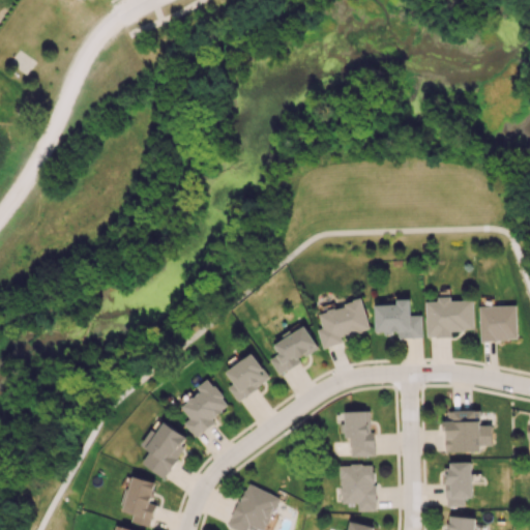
[(474,329),(473,299),(450,300),(450,296),(437,297),(437,300),(425,301),(427,336),(452,335),(452,329),(474,329)]
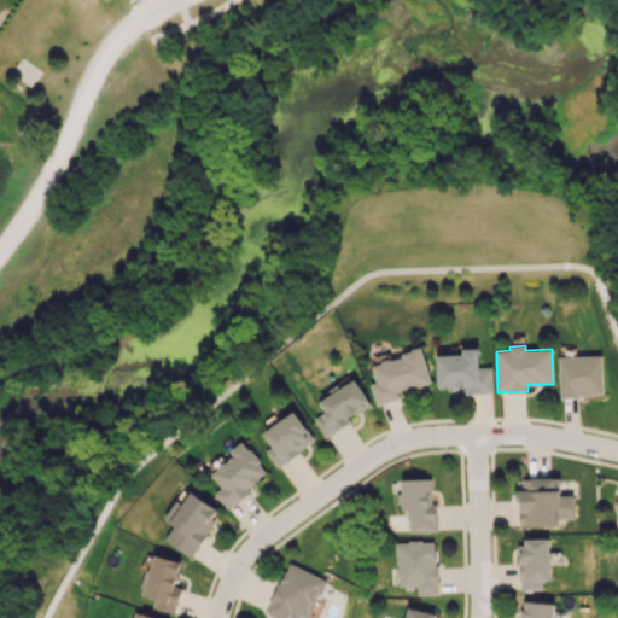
[(438,388),(464,388),(464,394),(493,392),(493,367),(479,367),(479,348),(462,349),(464,354),(437,355),(438,388)]
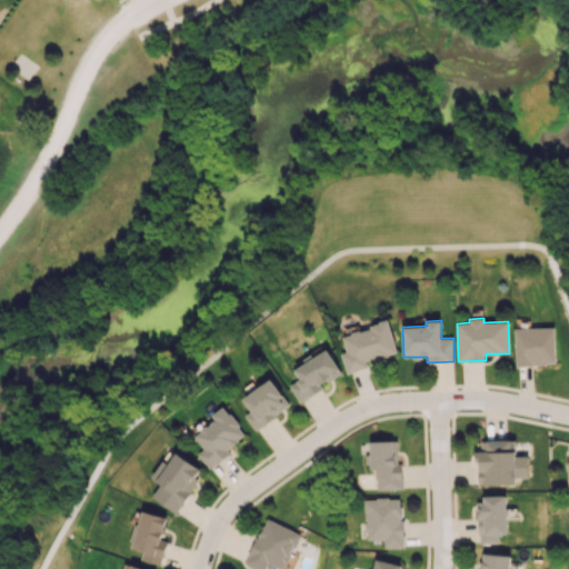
[(397,352),(389,321),(360,328),(359,325),(342,329),(349,351),(341,353),(347,373),(368,367),(367,361),(397,352)]
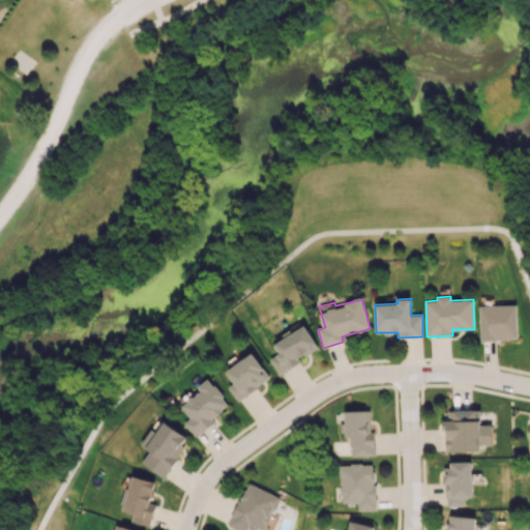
[(480,340),(518,339),(516,304),(478,305),(480,340)]
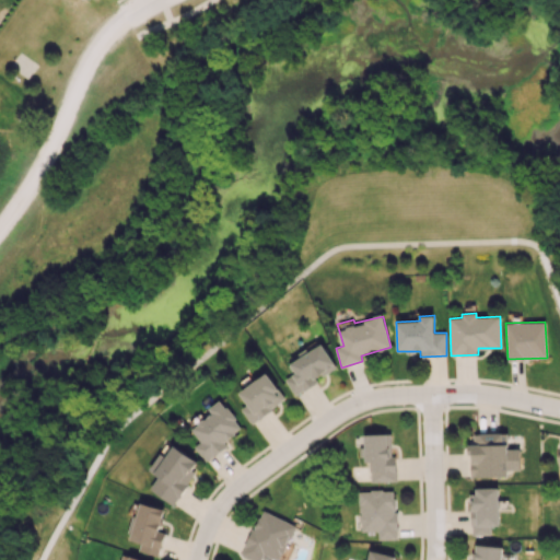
[(290,362),(295,373),(286,378),(294,395),(318,382),(316,377),(336,368),(324,345),(290,362)]
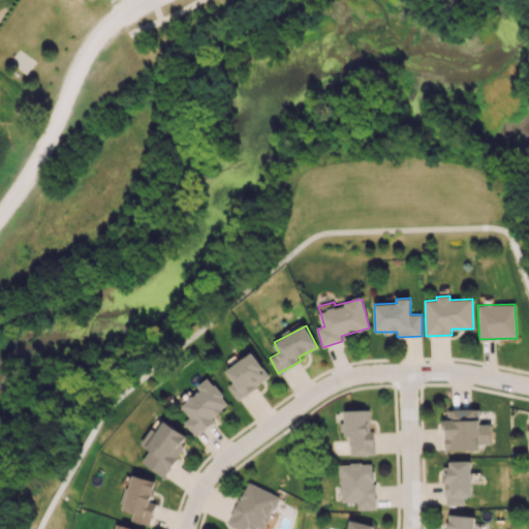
[(270,379),(254,352),(225,369),(234,382),(228,385),(236,399),(270,379)]
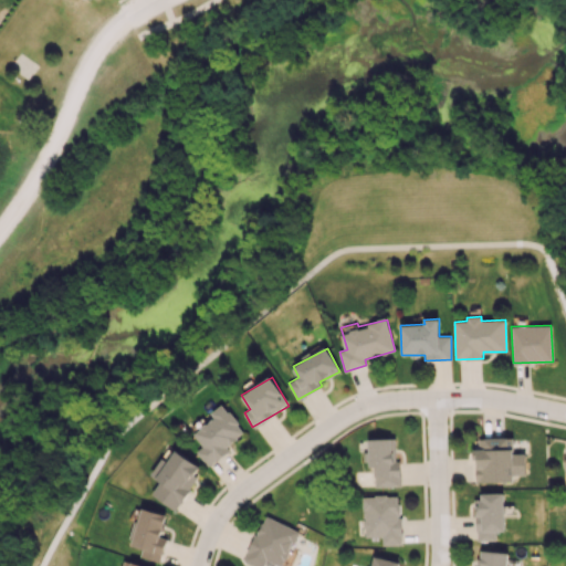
[(207,467),(229,452),(226,446),(244,433),(223,404),(210,411),(215,418),(192,432),(202,447),(197,451),(207,467)]
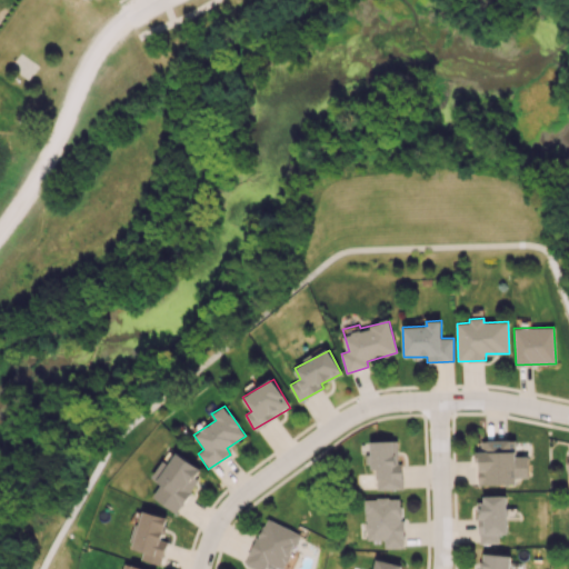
[(377,489),(402,489),(401,462),(398,462),(397,440),(369,441),(370,470),(376,470),(377,489)]
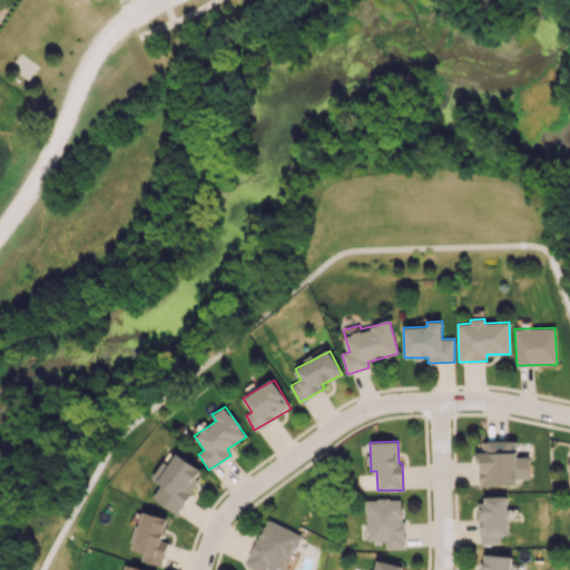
[(517,441),(478,442),(479,485),(518,484),(518,479),(530,478),(529,457),(517,458),(517,441)]
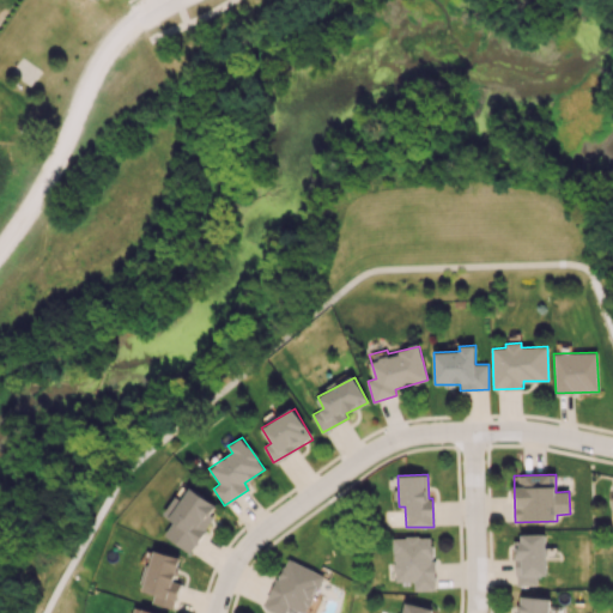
[(219,507),(192,487),(161,534),(189,553),(219,507)]
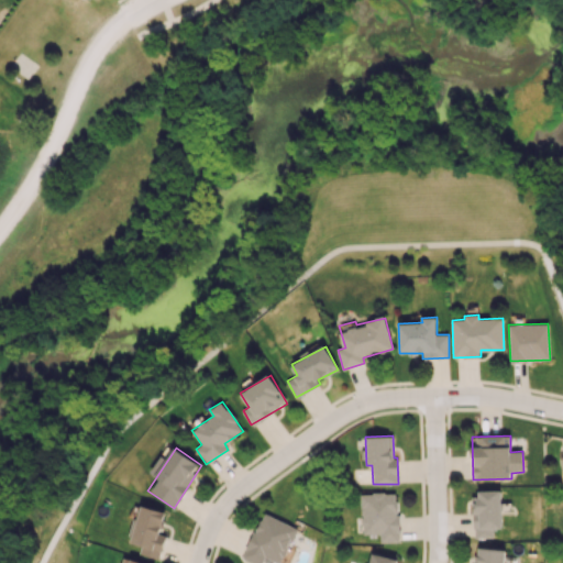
[(476,538),(494,538),(494,528),(503,528),(500,489),(474,490),(476,538)]
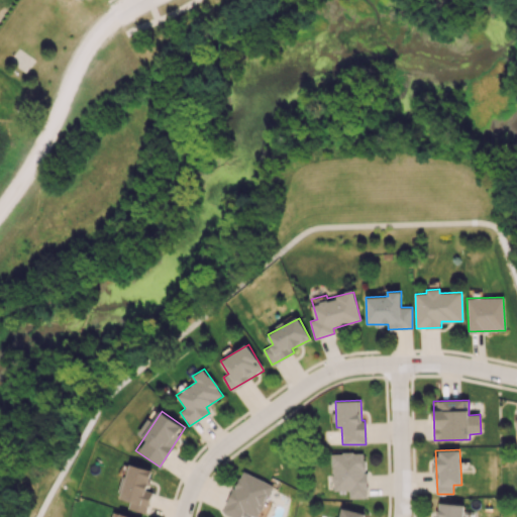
[(348,498),(366,497),(365,451),(331,453),(332,491),(348,490),(348,498)]
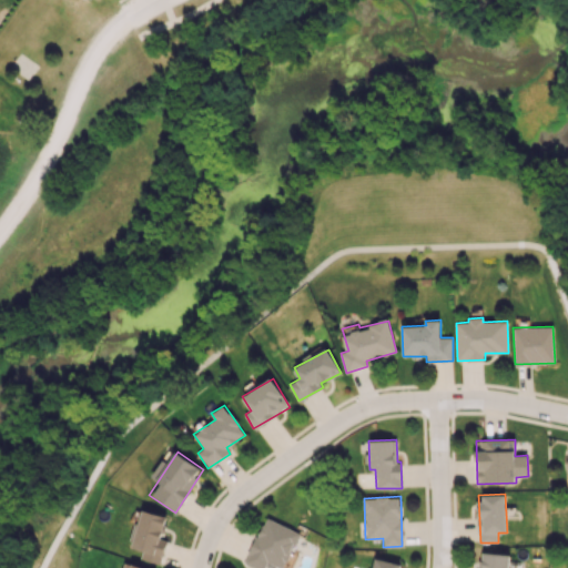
[(168,517),(143,509),(131,547),(143,550),(141,558),(160,565),(168,540),(161,538),(168,517)]
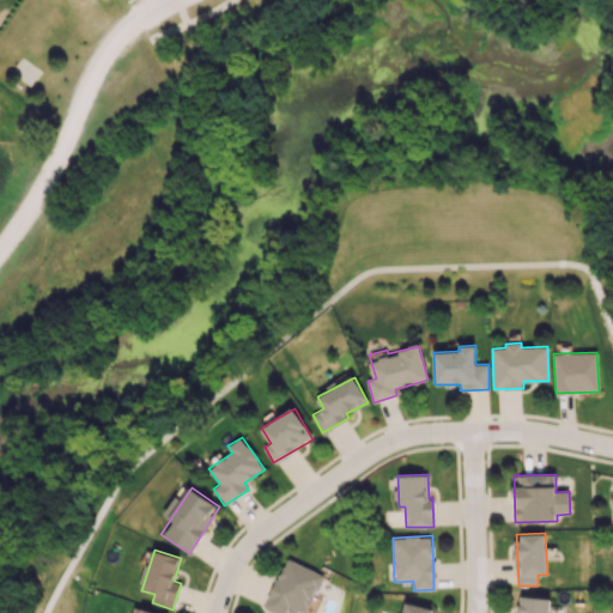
[(305,612),(323,575),(286,558),(263,608),(275,612),(285,612),(289,607),(302,612),(305,612)]
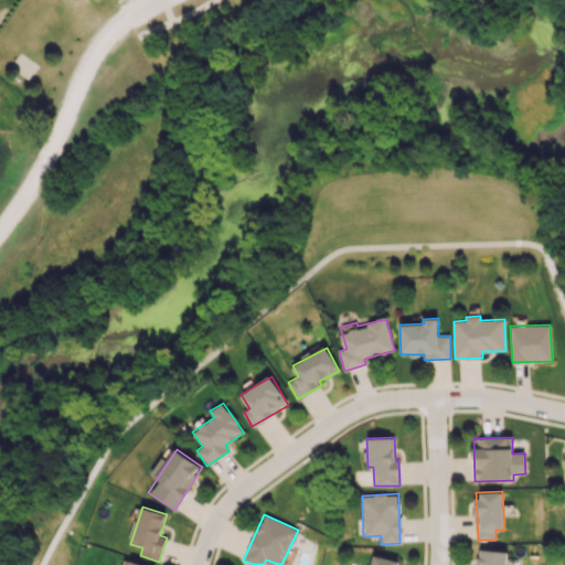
[(507,564),(508,551),(477,548),(475,564),(507,564)]
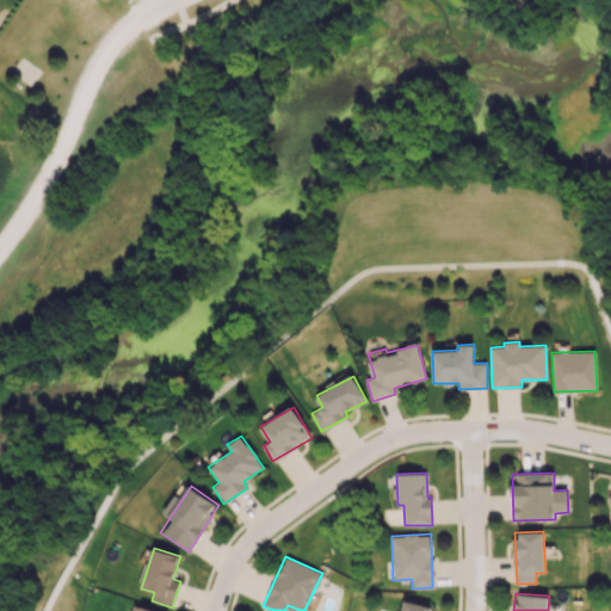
[(431,610),(433,608),(403,599),(400,610),(431,610)]
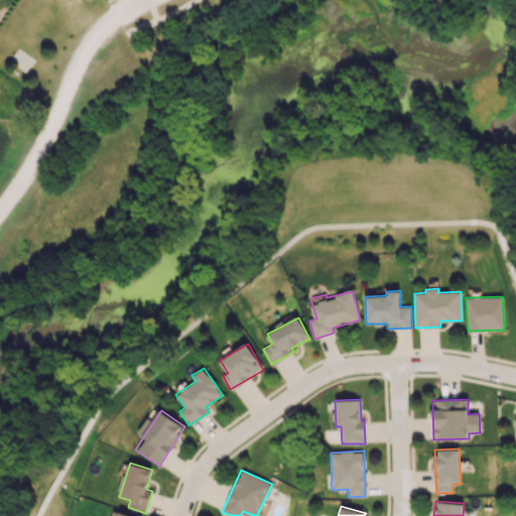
All buildings are outlined.
